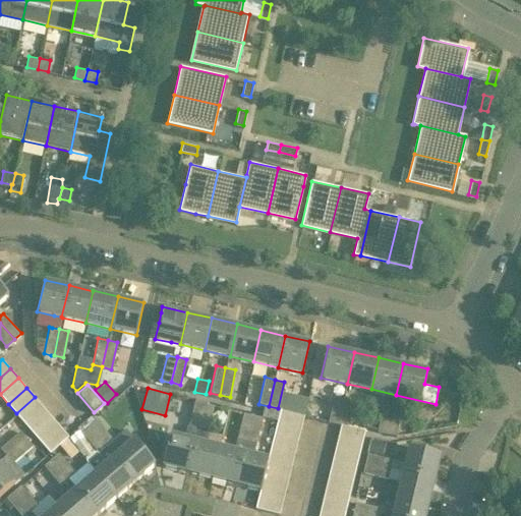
[(329,420),(338,422),(344,398),(334,396),(329,420)]
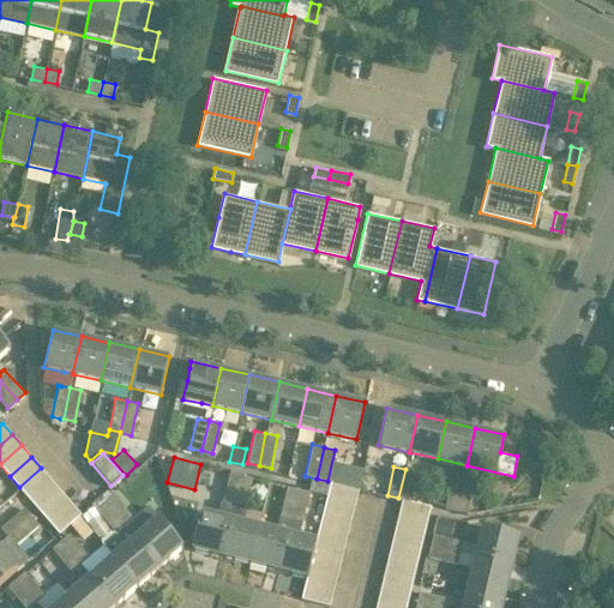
[(41,468),(19,487),(29,498),(52,479),(41,468)]
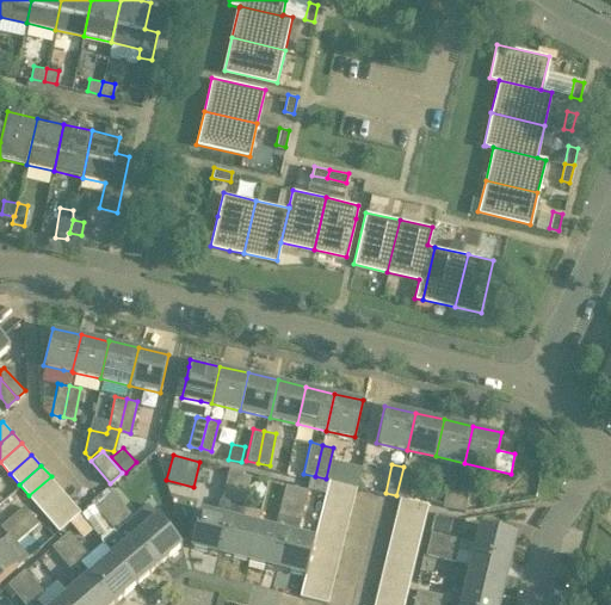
[(414,469),(403,467),(396,495),(400,497),(407,498),(414,469)]
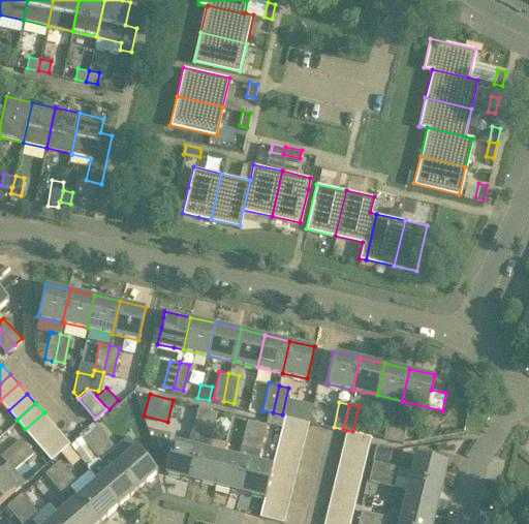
[(197,406),(192,431),(201,433),(208,408),(197,406)]
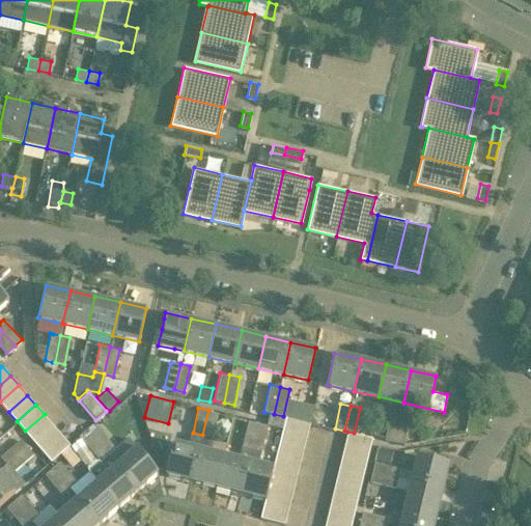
[(208,410),(202,435),(212,437),(218,413),(208,410)]
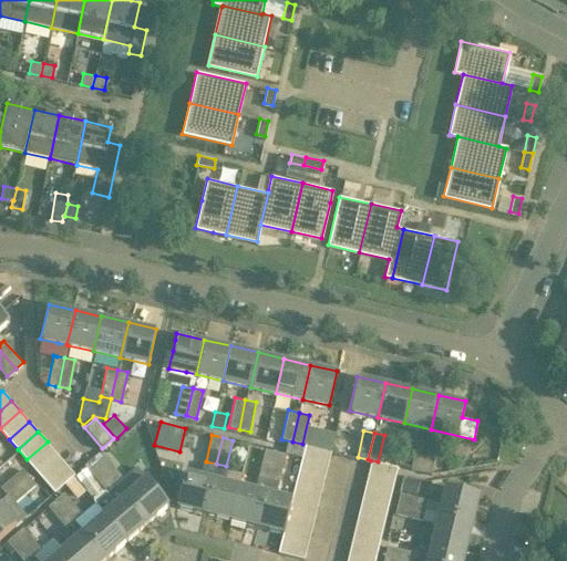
[(410,468),(421,470),(428,443),(416,439),(410,468)]
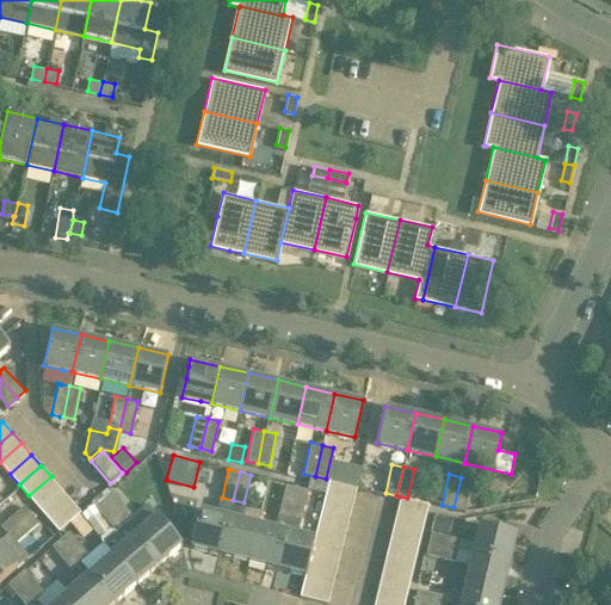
[(51,476),(29,495),(38,506),(61,488),(51,476)]
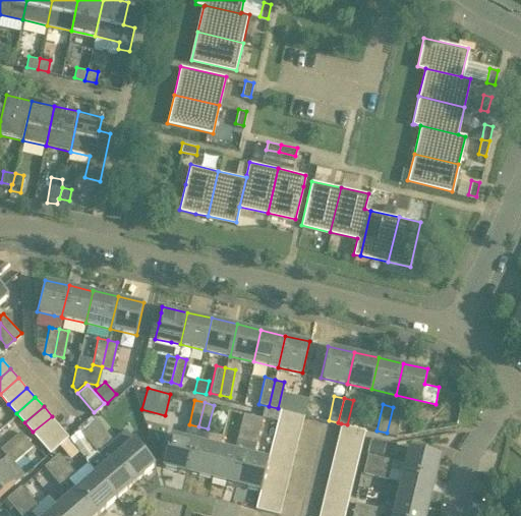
[(402,409),(393,407),(387,433),(396,435),(402,409)]
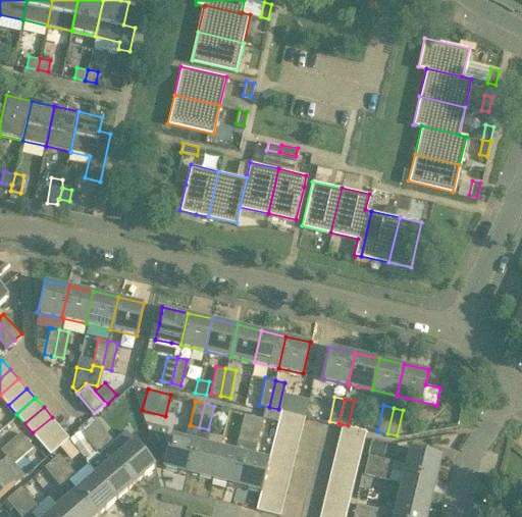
[(280,409),(277,422),(301,427),(305,415),(280,409)]
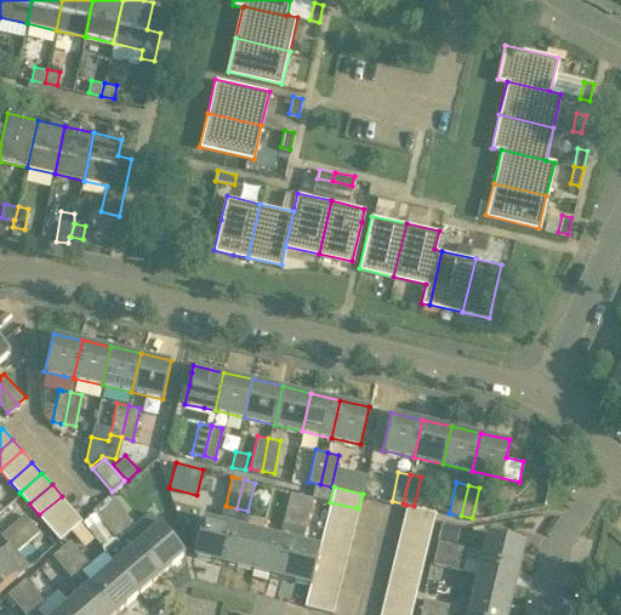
[(290,491),(283,519),(295,523),(302,495),(290,491)]
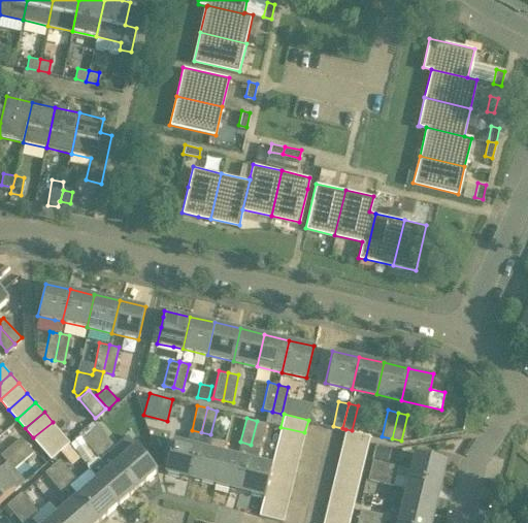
[(257,421),(251,445),(260,447),(266,423),(257,421)]
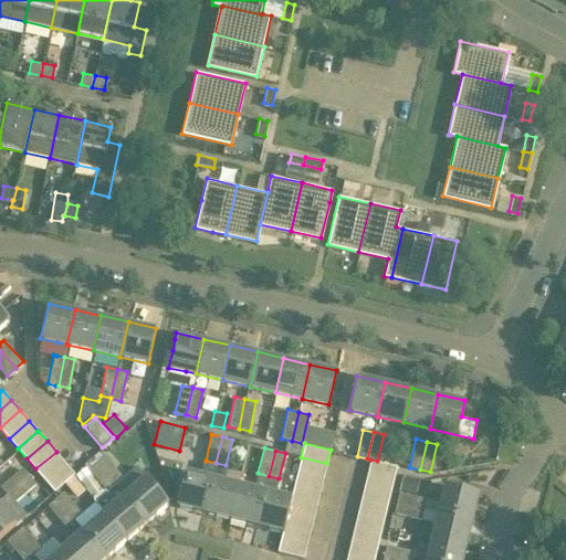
[(56,452),(35,468),(44,479),(65,462),(56,452)]
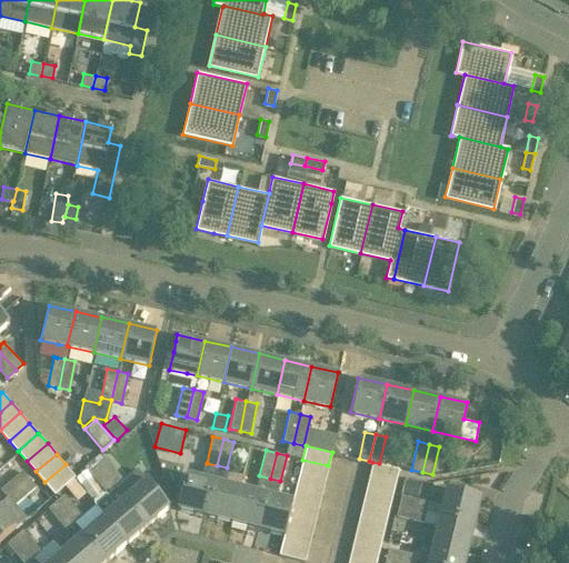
[(97,465),(116,486),(123,480),(106,458),(98,464),(97,465)]
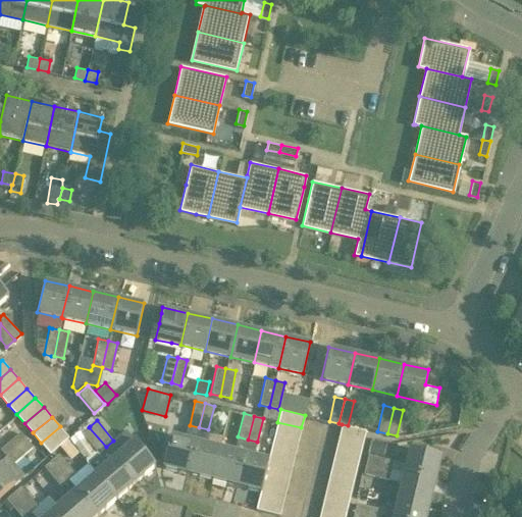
[(274,434),(298,441),(301,427),(277,422),(274,434)]
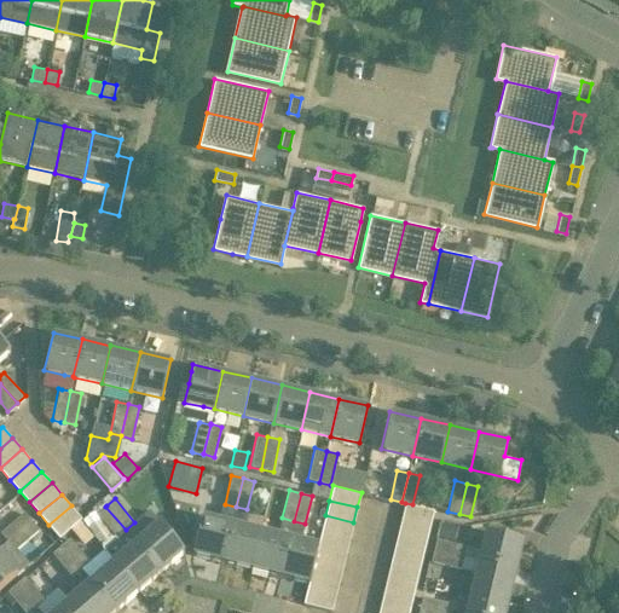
[(202,514),(192,553),(223,560),(236,507),(225,504),(221,503),(218,518),(202,514)]
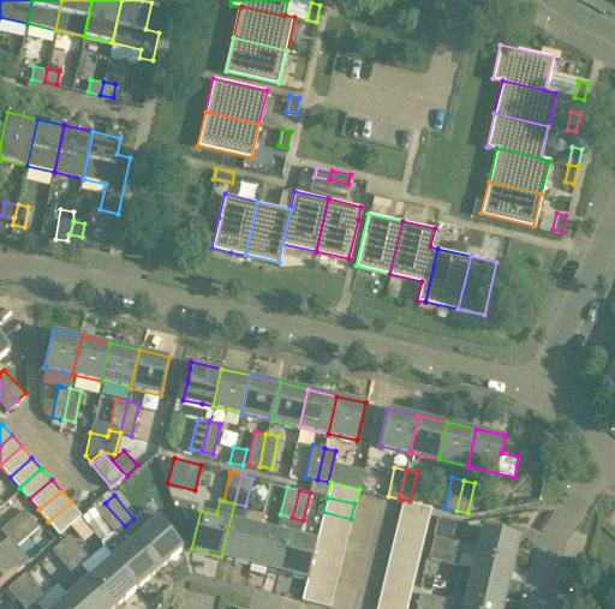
[(402,500),(399,514),(427,521),(430,507),(410,501),(402,500)]
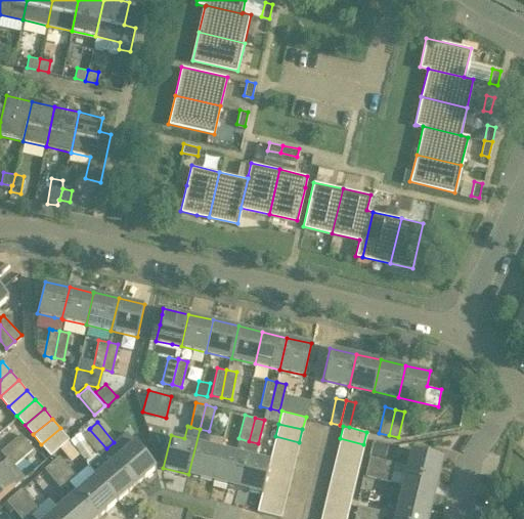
[(50,453),(69,437),(60,428),(41,444),(50,453)]
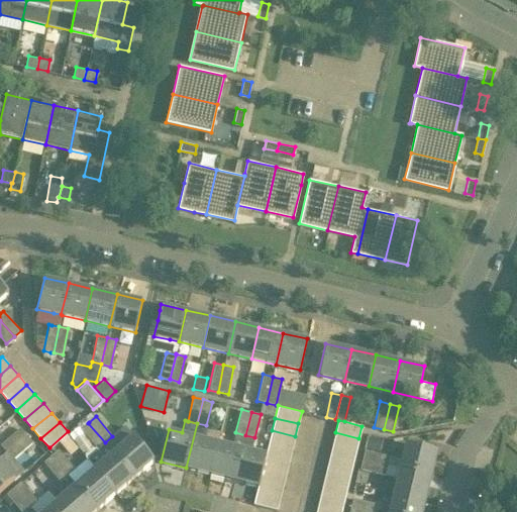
[(105,442),(88,423),(80,429),(95,448),(97,449),(105,442)]
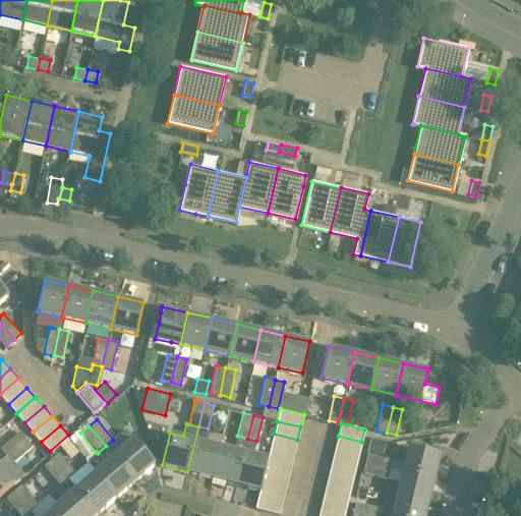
[(198,426),(187,471),(212,477),(220,445),(207,442),(210,428),(208,428),(198,426)]
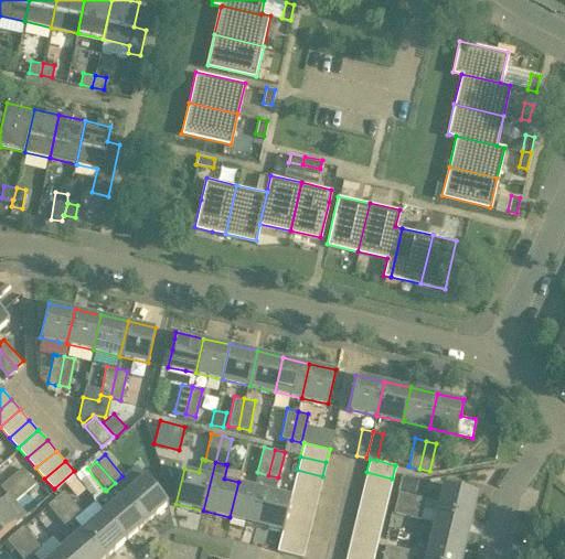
[(492,468),(468,465),(467,485),(491,487),(492,468)]
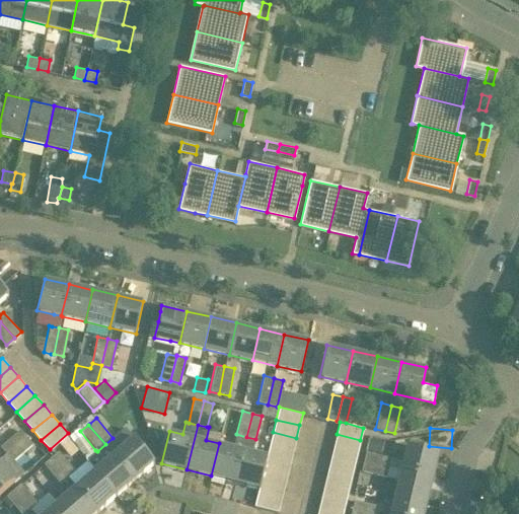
[(0,445),(6,453),(26,436),(20,429),(0,445)]
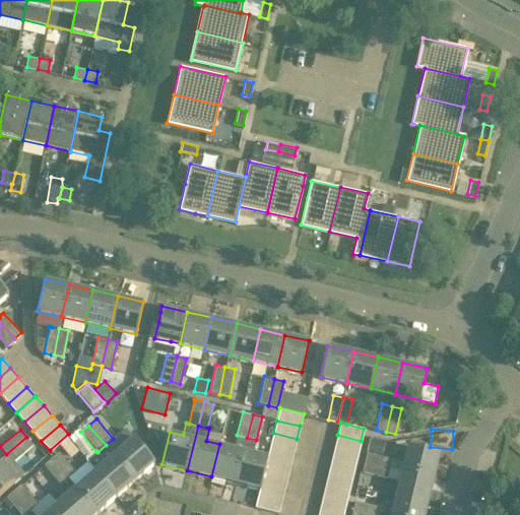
[(270,445),(294,451),(297,439),(273,433),(270,445)]
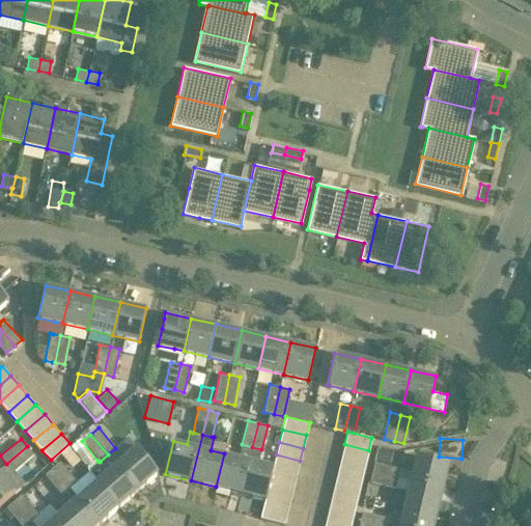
[(368,450),(344,444),(341,457),(366,463),(368,450)]
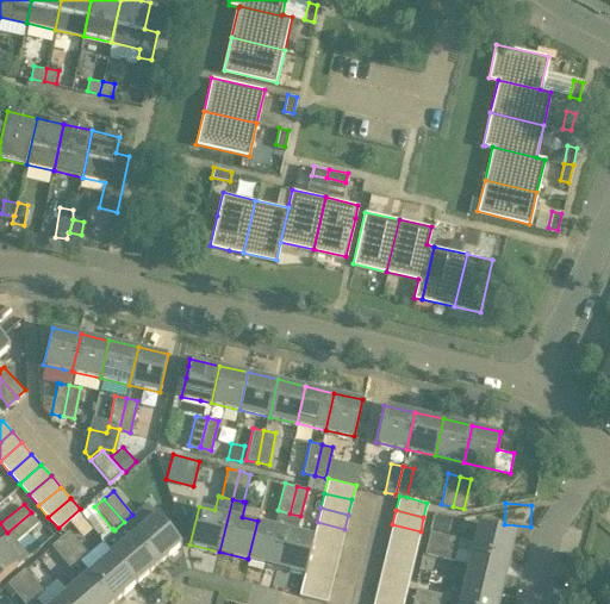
[(38,521),(31,512),(7,533),(14,541),(38,521)]
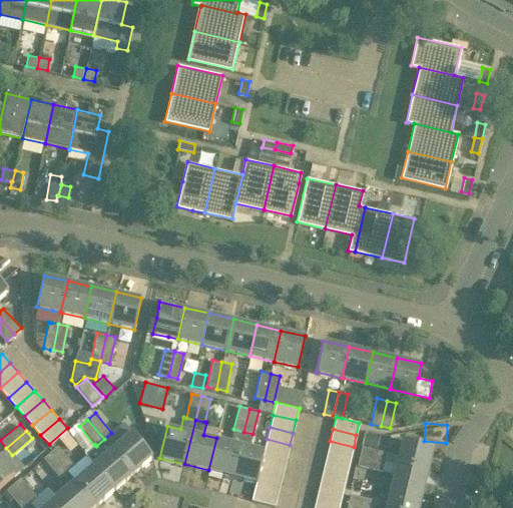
[(112,447),(111,448),(132,472),(152,456),(131,431),(112,447)]
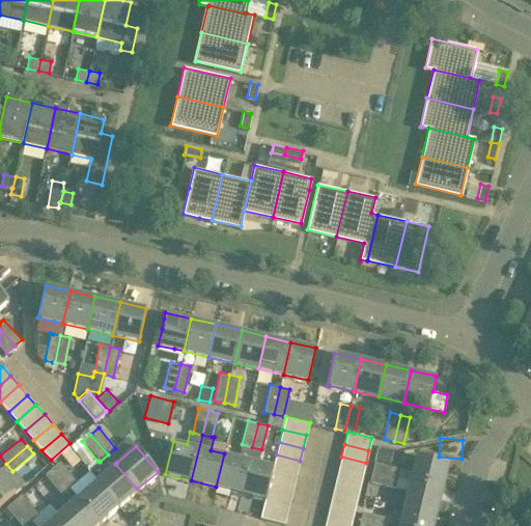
[(249,460),(241,493),(264,498),(267,493),(270,479),(273,467),(273,466),(258,463),(261,449),(252,447),(249,460)]
